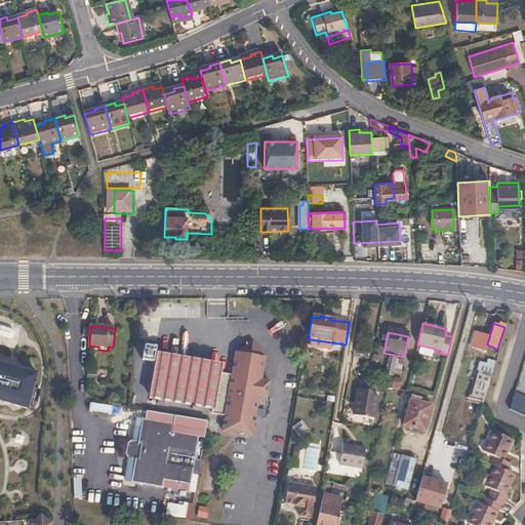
[(332,342),(311,339),(310,348),(331,351),(332,342)]
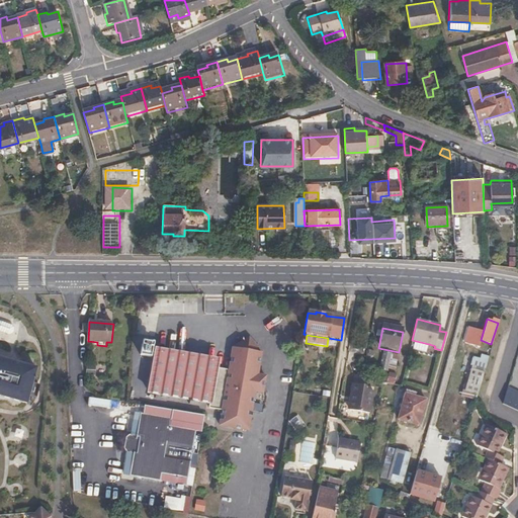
[(222,411),(220,426),(247,431),(255,392),(263,393),(266,377),(257,375),(261,353),(256,352),(257,348),(251,339),(247,339),(233,347),(229,370),(217,368),(218,363),(157,352),(149,393),(209,404),(208,408),(222,411)]
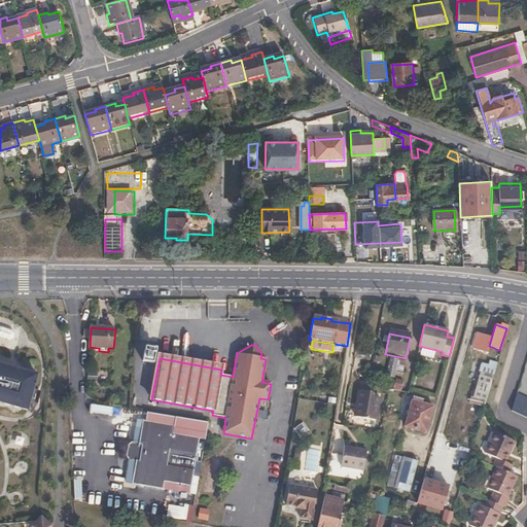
[(436,350),(419,346),(417,355),(433,359),(436,350)]
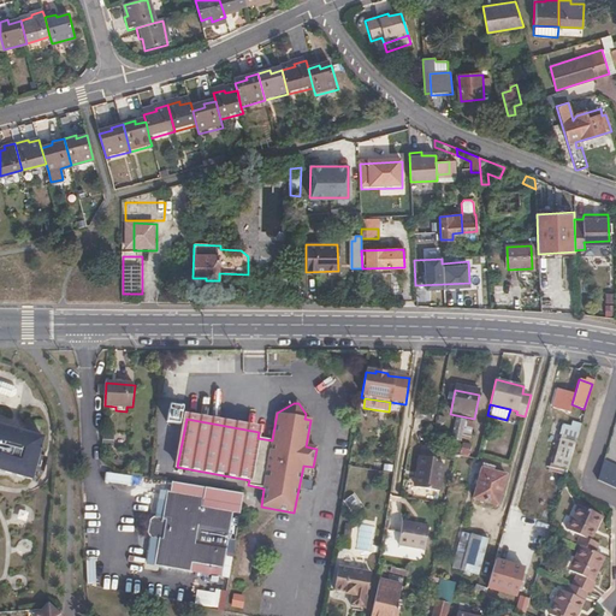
[(182,414),(169,412),(167,422),(181,425),(182,414)]
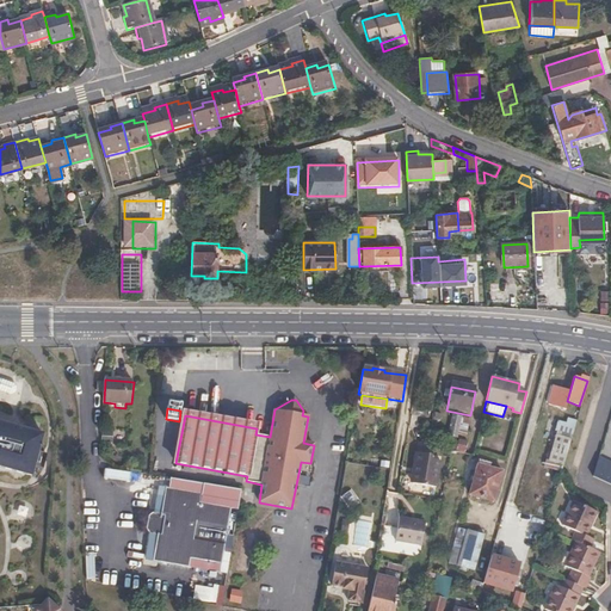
[(469,427),(470,418),(452,414),(446,437),(458,438),(461,425),(469,427)]
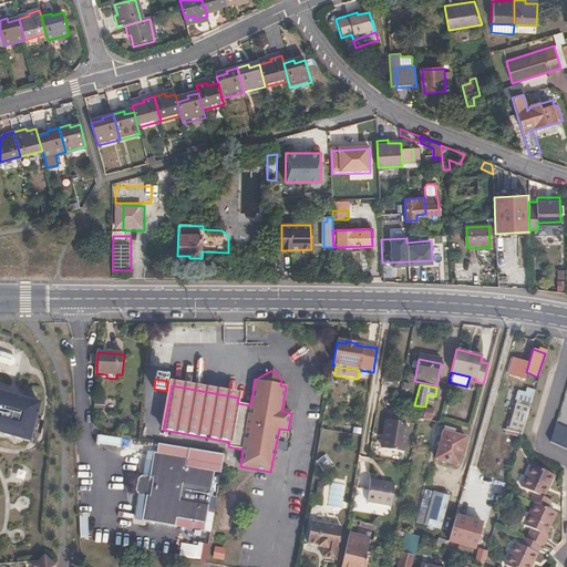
[(517,401),(516,403),(531,408),(535,390),(526,388),(525,392),(517,390),(514,400),(517,401)]
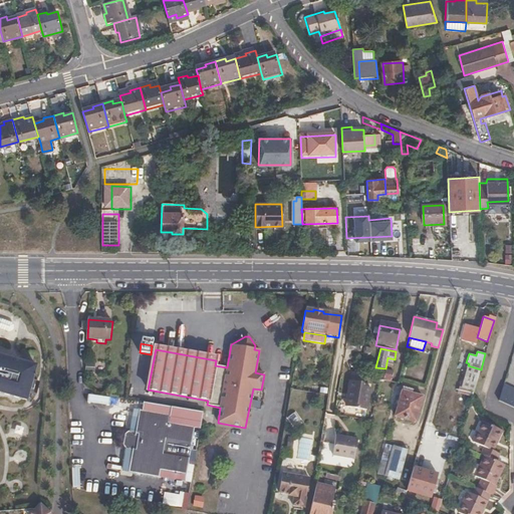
[(0,354),(0,395),(24,401),(33,363),(0,354)]
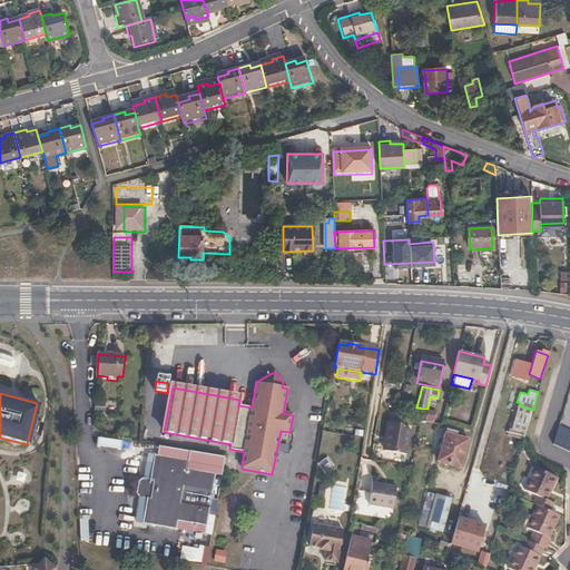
[(95,413),(106,414),(106,403),(96,402),(95,413)]
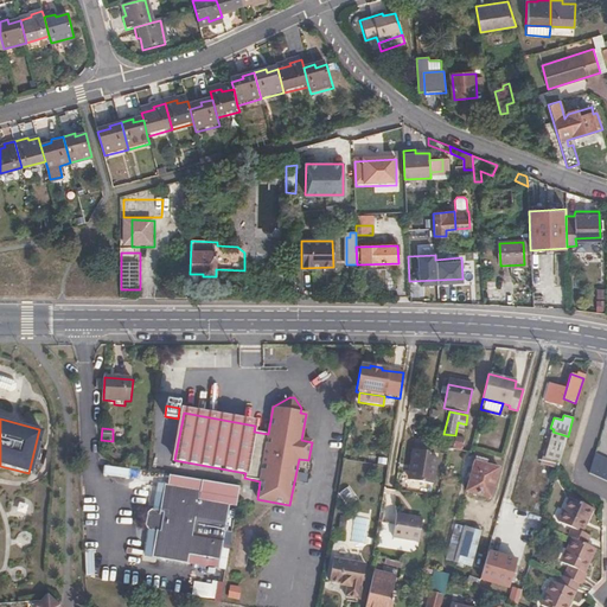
[(561,460),(568,436),(553,432),(545,457),(555,459),(561,460)]
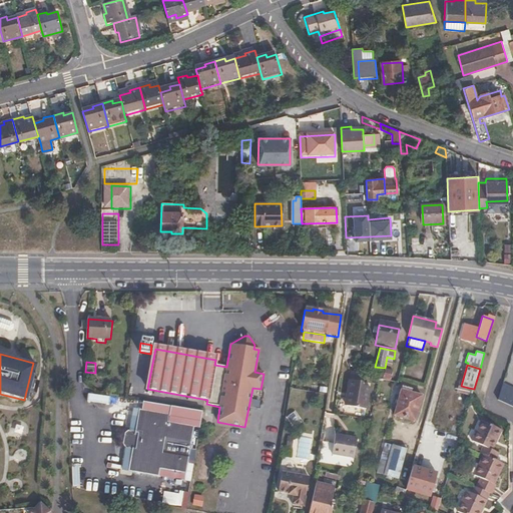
[(132,390),(143,387),(139,375),(129,377),(132,390)]
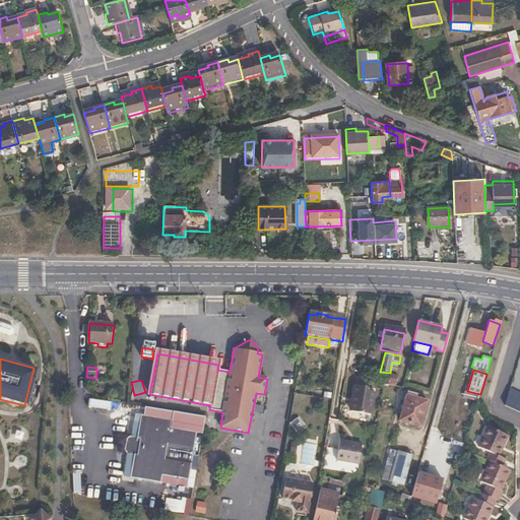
[(350,410),(372,414),(376,392),(367,391),(368,387),(354,385),(351,398),(353,399),(350,410)]
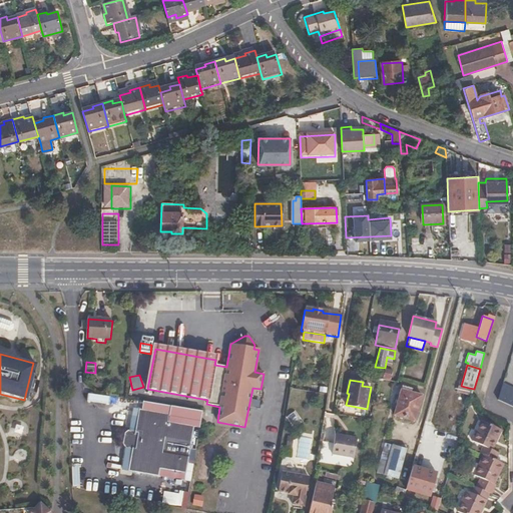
[(512,388),(502,384),(497,400),(512,407),(512,388)]
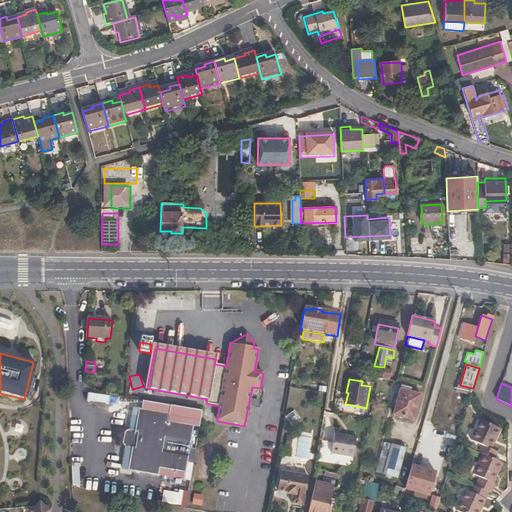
[(468,387),(460,385),(458,384),(456,390),(466,393),(468,387)]
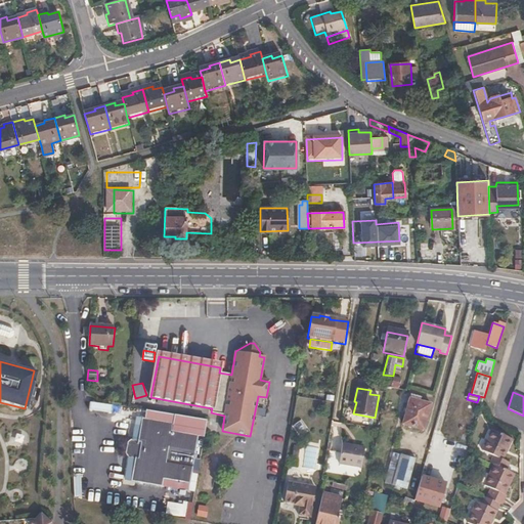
[(431,405),(409,399),(403,425),(424,430),(431,405)]
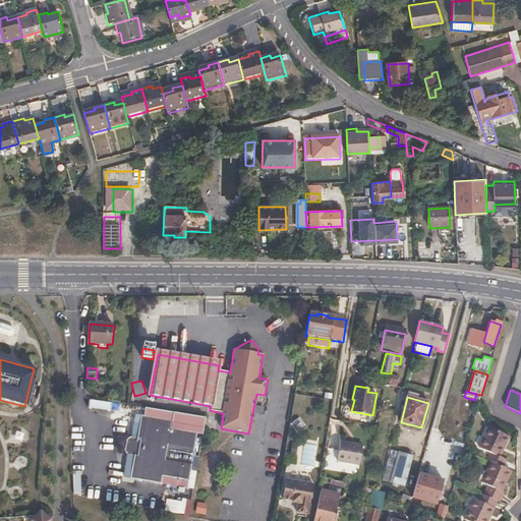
[(133,457),(129,479),(184,489),(193,433),(199,435),(203,418),(145,408),(143,417),(141,416),(136,440),(126,438),(116,445),(122,455),(133,457)]
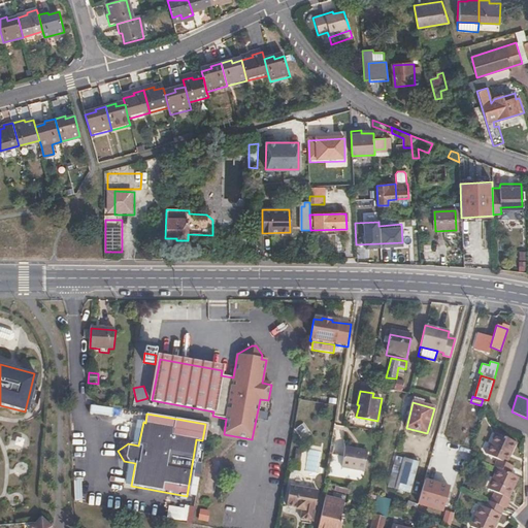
[(12,444),(22,448),(26,436),(17,433),(12,444)]
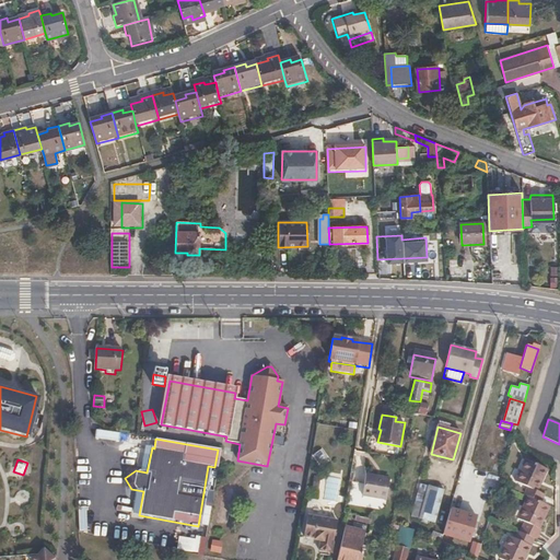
[(552,475),(533,463),(520,485),(533,492),(528,500),(532,501),(520,522),(527,526),(522,536),(520,535),(515,541),(510,537),(498,559),(523,559),(534,543),(536,544),(543,535),(539,533),(551,512),(544,509),(548,500),(540,497),(552,475)]
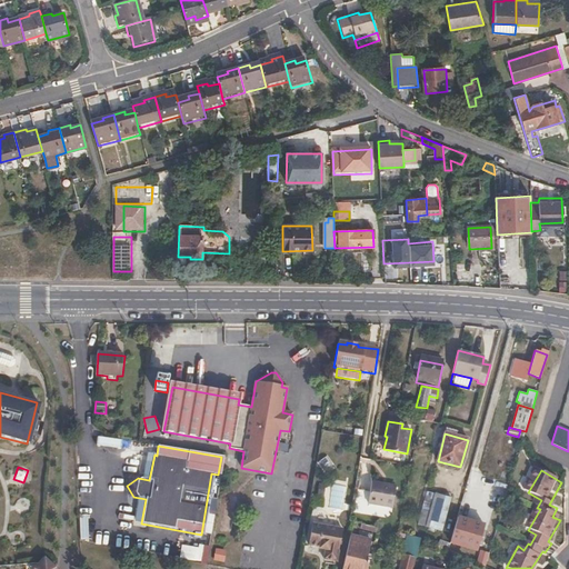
[(397,487),(372,482),(368,502),(372,503),(389,507),(392,508),(397,487)]
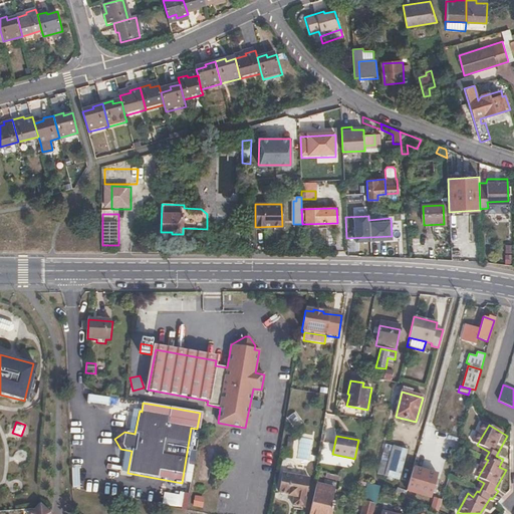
[(383,476),(393,447),(384,444),(376,474),(383,476)]
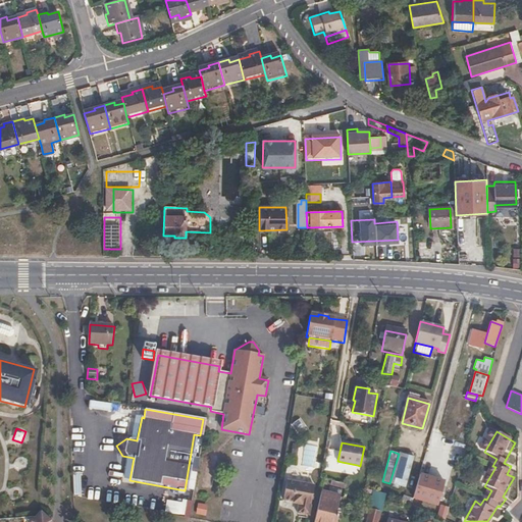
[(414,457),(399,452),(399,454),(389,483),(404,488),(409,473),(414,457)]
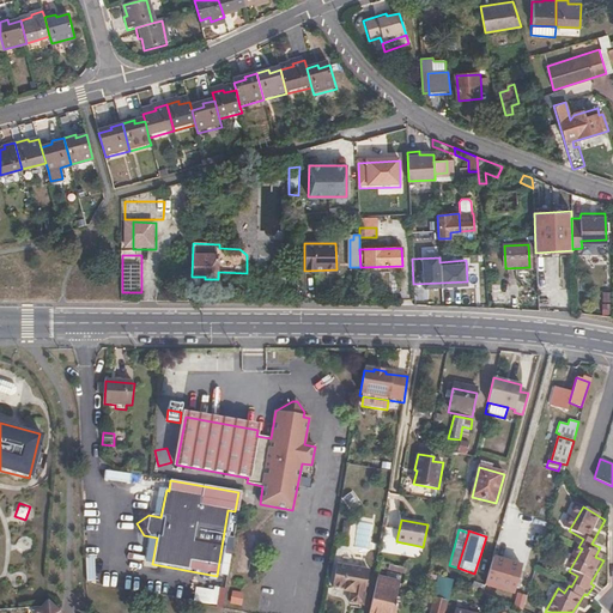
[(419,546),(401,542),(399,552),(417,557),(419,546)]
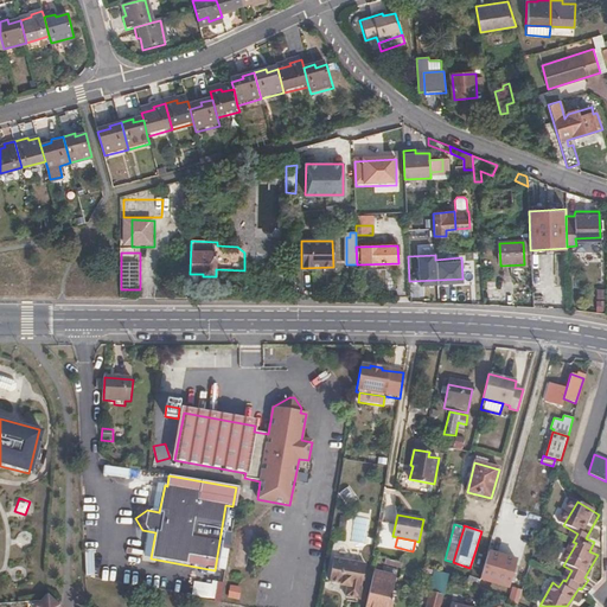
[(83,549),(84,576),(94,576),(94,549),(83,549)]
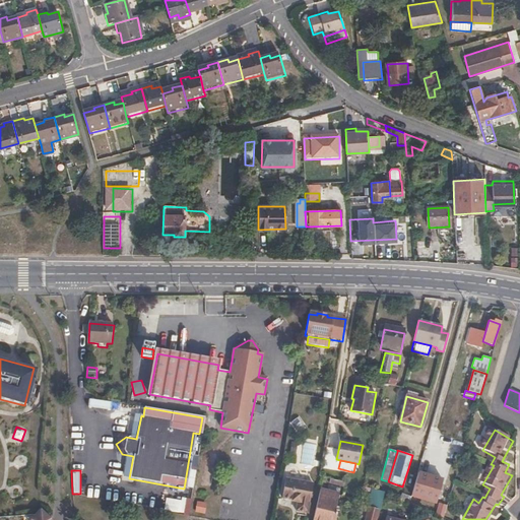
[(416,474),(407,471),(402,490),(411,492),(416,474)]
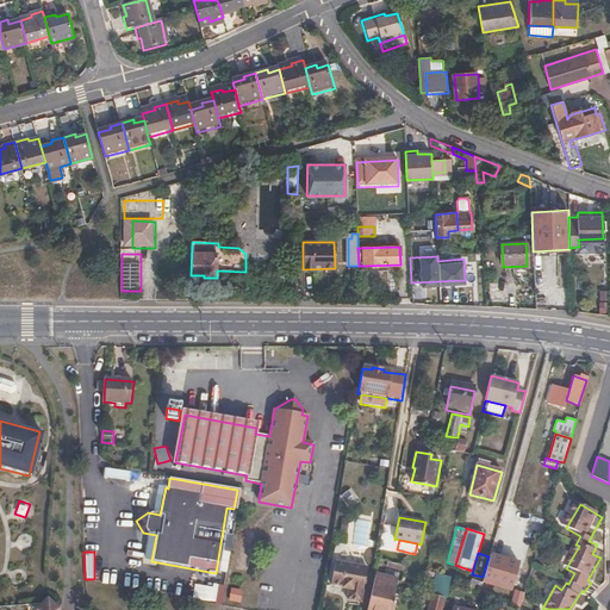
[(521,564),(491,555),(487,571),(517,580),(521,564)]
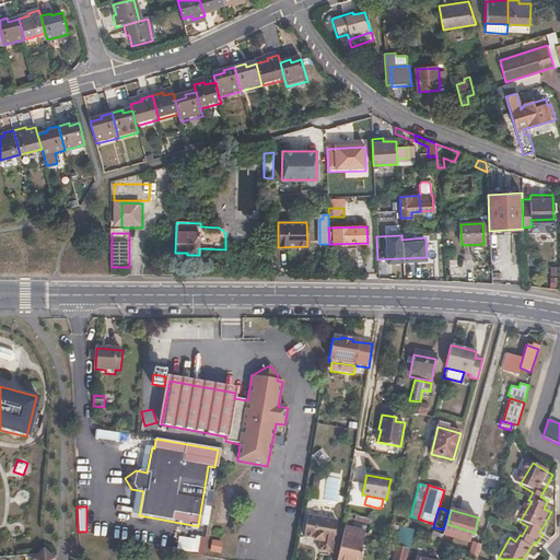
[(339,518),(310,513),(305,535),(316,537),(316,539),(323,540),(322,548),(334,550),(339,518)]
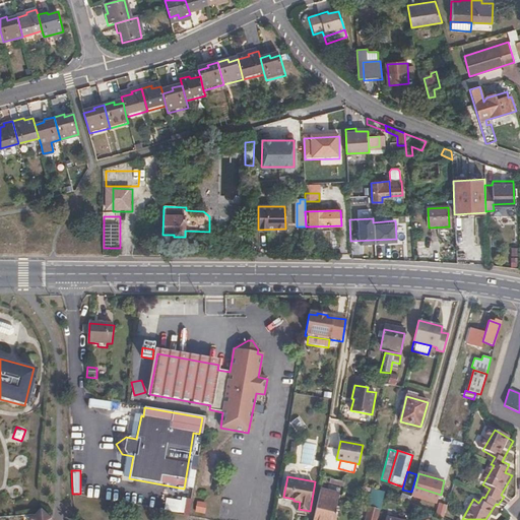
[(436,505),(439,494),(415,486),(412,497),(436,505)]
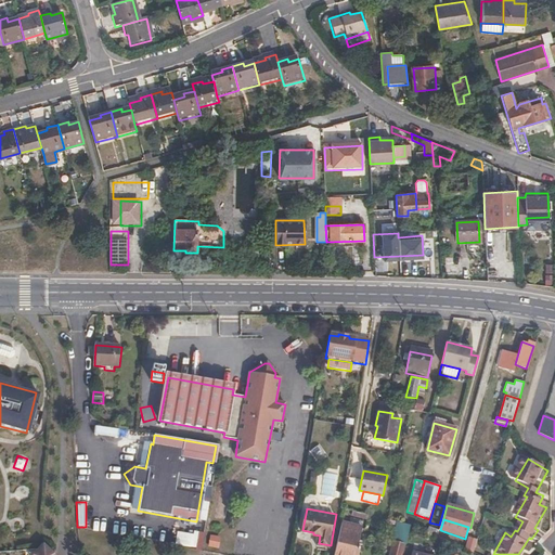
[(343,523),(335,554),(358,554),(360,549),(357,549),(362,527),(343,523)]
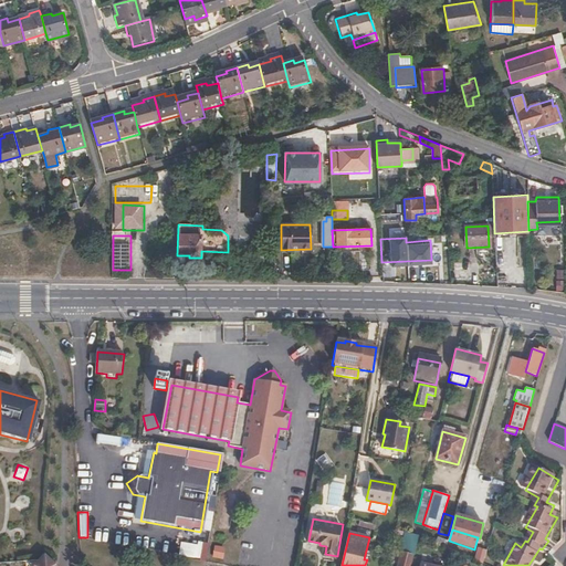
[(203,545),(180,541),(178,555),(201,558),(203,545)]
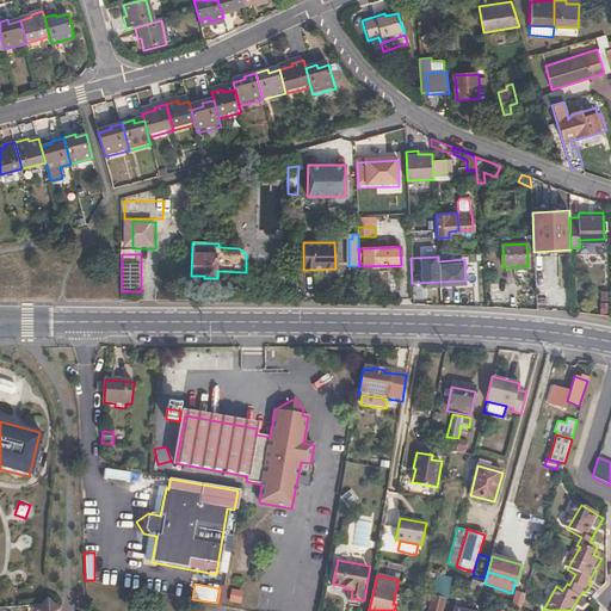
[(242,591),(230,588),(228,603),(240,604),(242,591)]
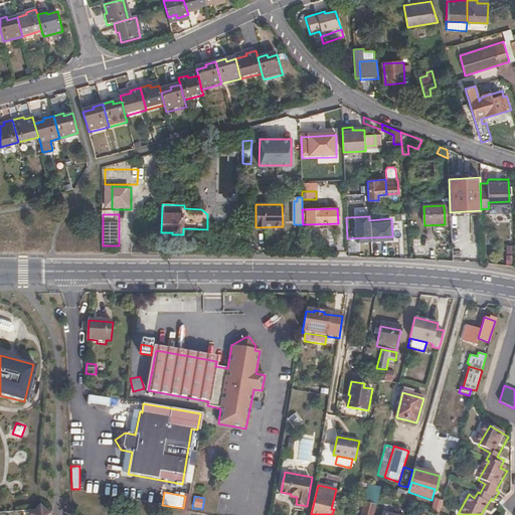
[(365,514),(372,514),(375,506),(368,504),(365,514)]
